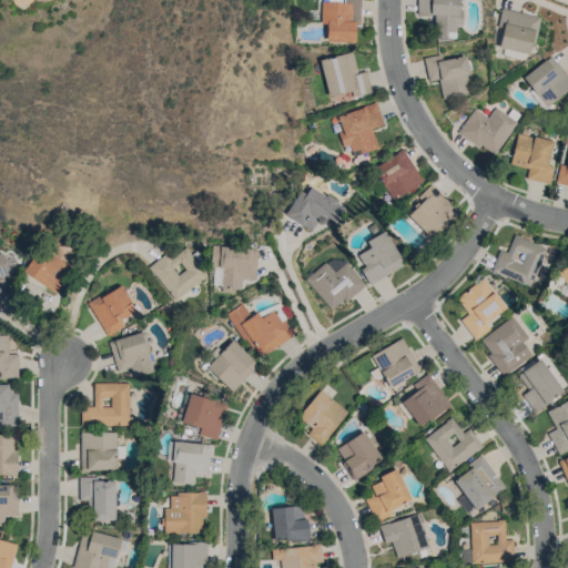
[(361,0),(343,0),(344,2),(321,2),(320,23),(326,24),(326,41),(354,42),(355,27),(359,27),(361,0)]
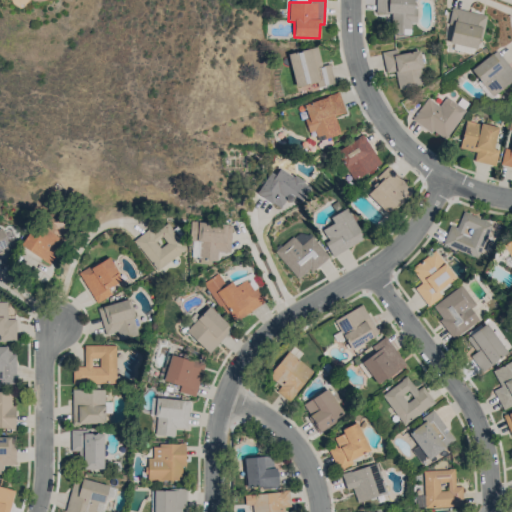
[(375,0),(375,13),(390,13),(390,33),(409,34),(410,22),(414,22),(414,0),(375,0)]
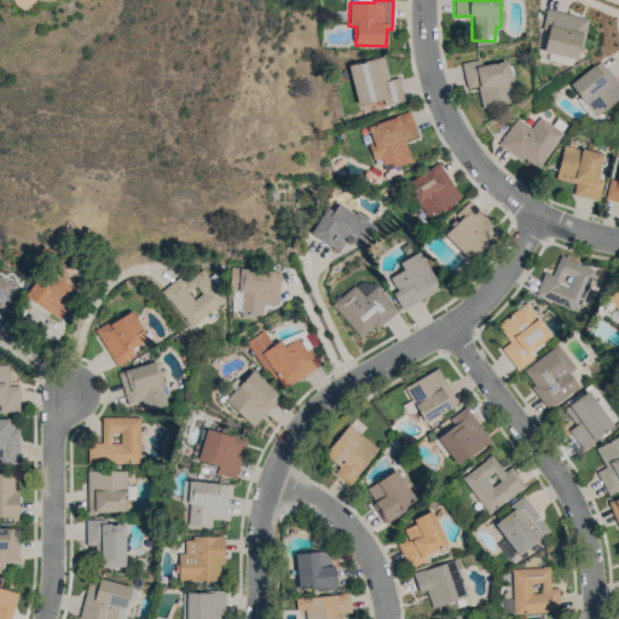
[(585,18),(545,10),(542,30),(547,30),(542,52),(577,58),(585,18)]
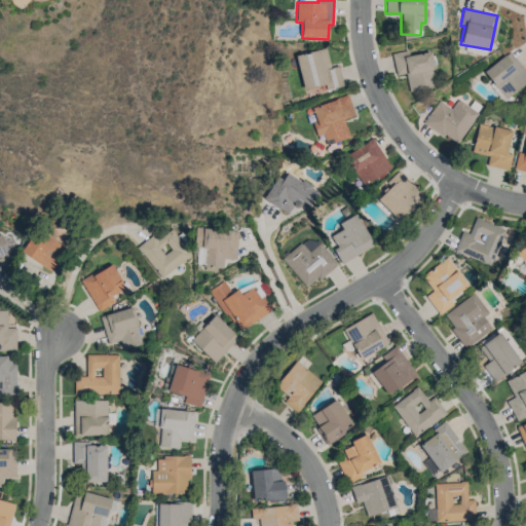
[(342,85),(338,66),(330,68),(326,48),(295,54),(303,89),(325,85),(326,89),(342,85)]
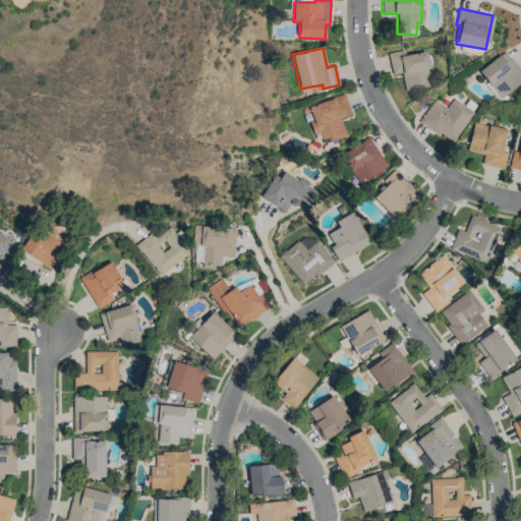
[(424,51),(405,55),(404,50),(388,53),(392,74),(401,73),(404,91),(431,85),(424,51)]
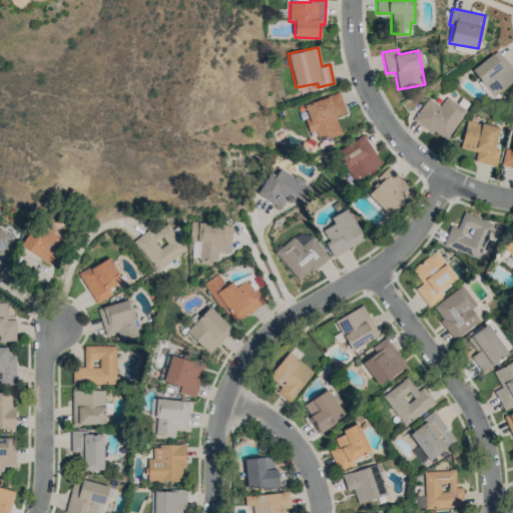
[(471,70),(493,97),(512,80),(512,70),(496,50),(471,70)]
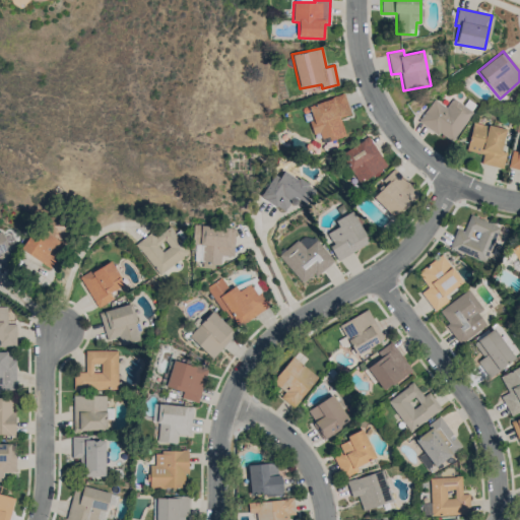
[(339,117),(349,114),(344,94),(308,105),(312,120),(309,121),(314,137),(319,135),(321,143),(345,136),(339,117)]
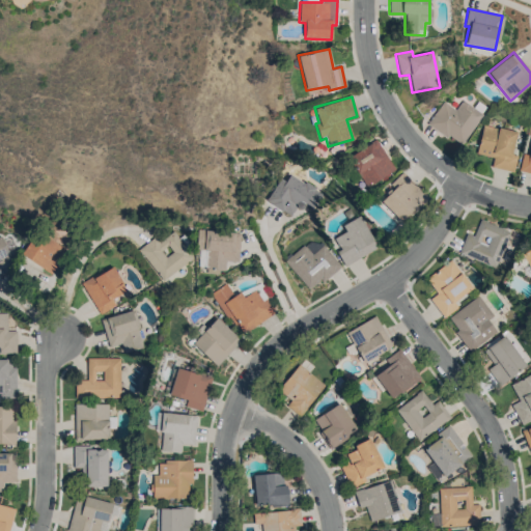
[(427,124),(462,146),(482,114),(462,101),(455,110),(442,101),(427,124)]
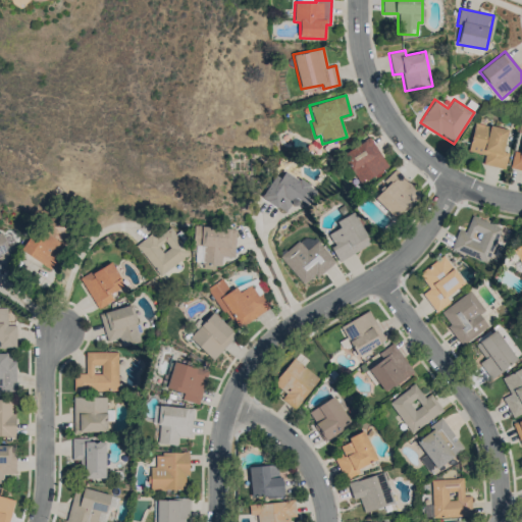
[(507,129),(474,122),(468,151),(484,155),(482,164),(505,169),(508,152),(503,151),(507,129)]
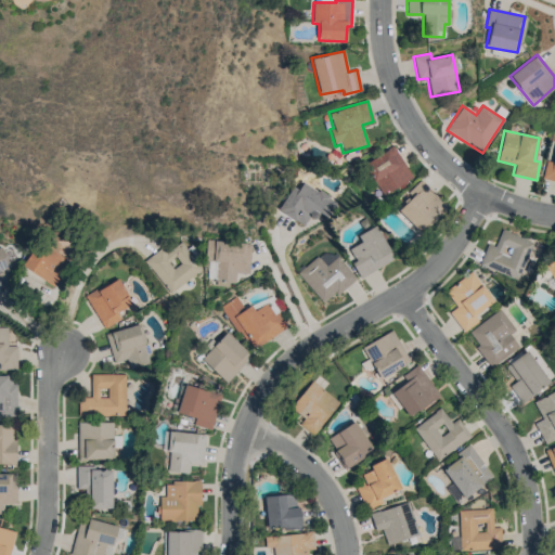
[(364,160),(381,195),(411,180),(396,146),(364,160)]
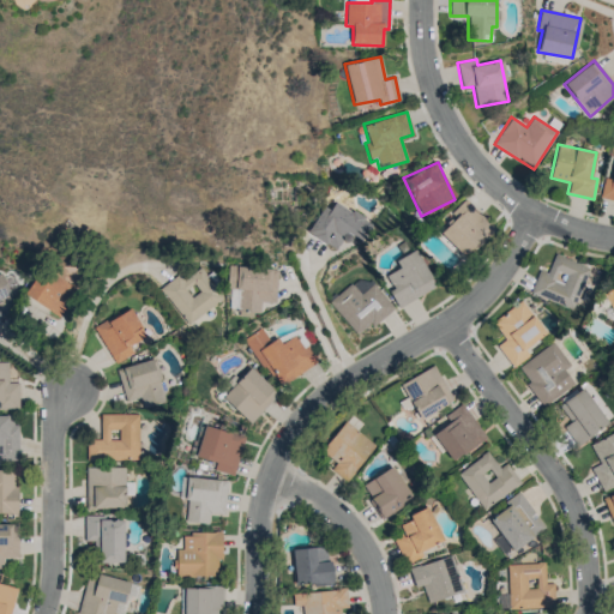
[(599,197),(613,200),(613,166),(611,179),(603,178),(599,197)]
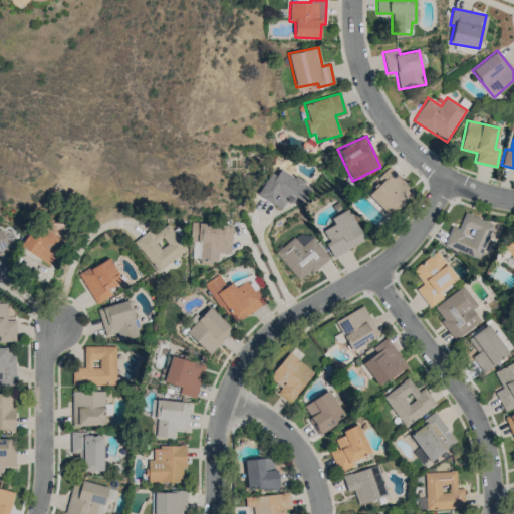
[(283,210),(291,197),(302,203),(311,187),(276,167),(259,197),(283,210)]
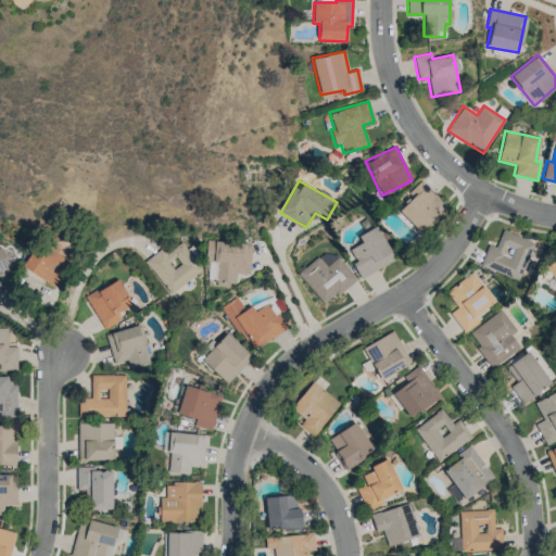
[(418,234),(446,206),(424,181),(395,209),(418,234)]
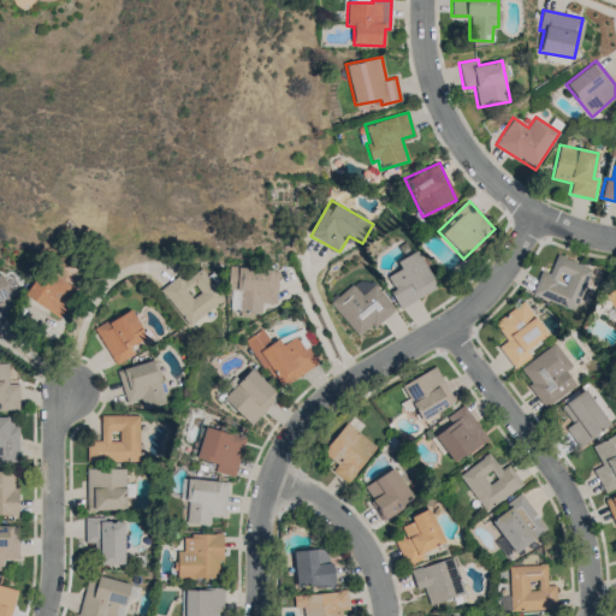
[(398,309),(437,289),(418,250),(396,261),(400,268),(383,278),(398,309)]
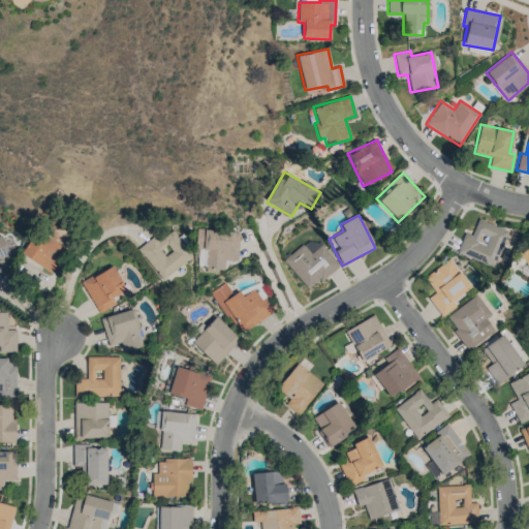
[(493,267),(507,231),(477,219),(471,235),(464,232),(457,252),(493,267)]
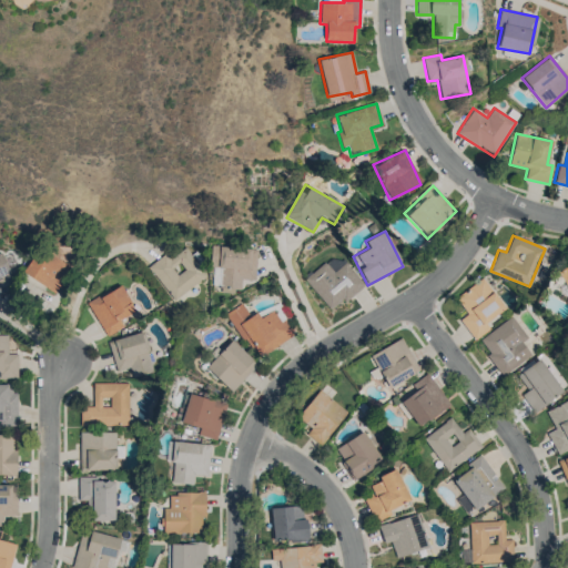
[(256,249),(211,246),(210,266),(222,267),(220,291),(241,291),(241,280),(255,281),(256,249)]
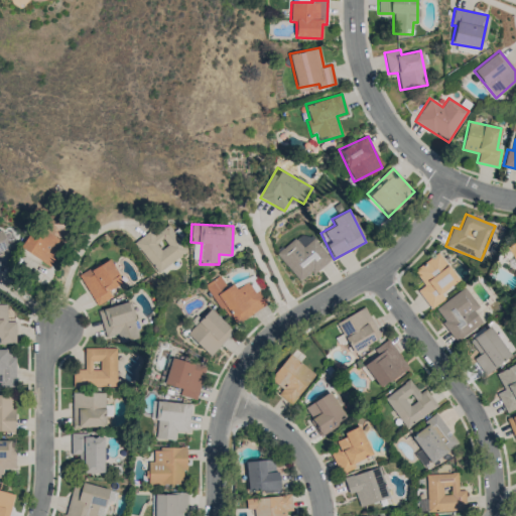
[(62,240),(31,226),(20,251),(52,265),(62,240)]
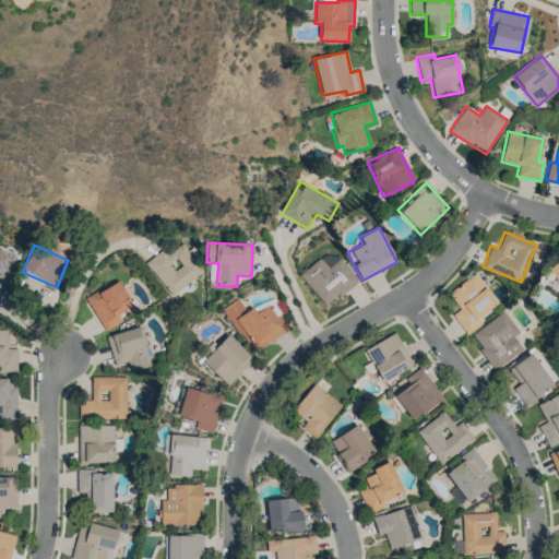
[(0,249),(0,276),(11,272),(1,249),(0,249)]
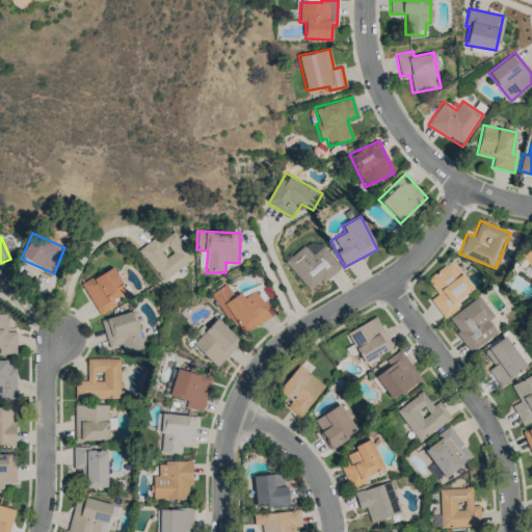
[(311,292),(341,266),(321,243),(316,247),(310,241),(285,262),(311,292)]
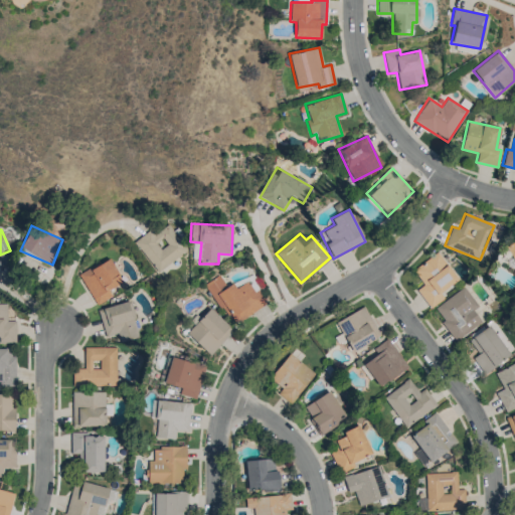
[(514,263),(514,239),(505,246),(514,263)]
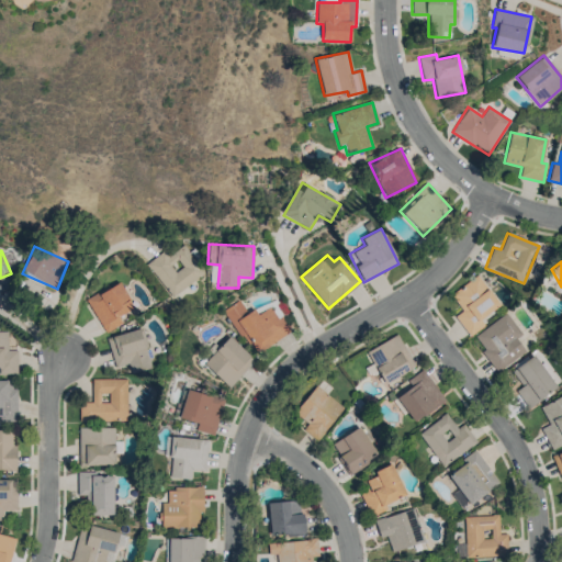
[(499,305),(478,276),(451,294),(462,310),(454,316),(469,337),(484,326),(480,319),(499,305)]
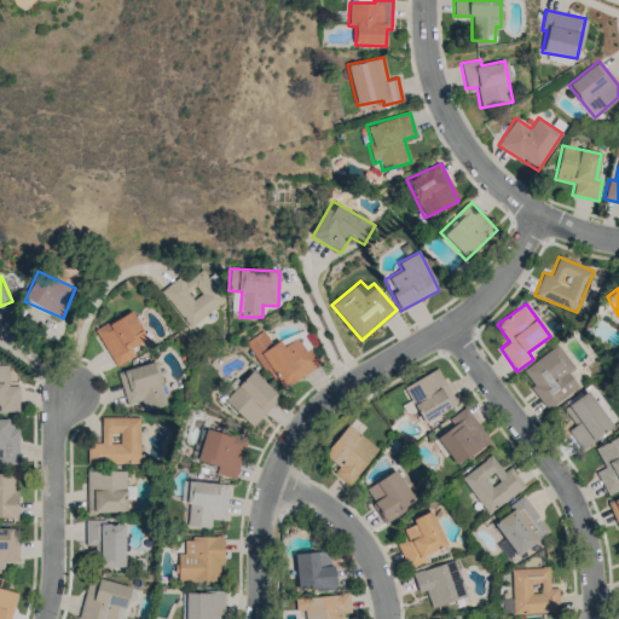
[(115,366),(134,357),(129,348),(146,339),(131,310),(94,329),(115,366)]
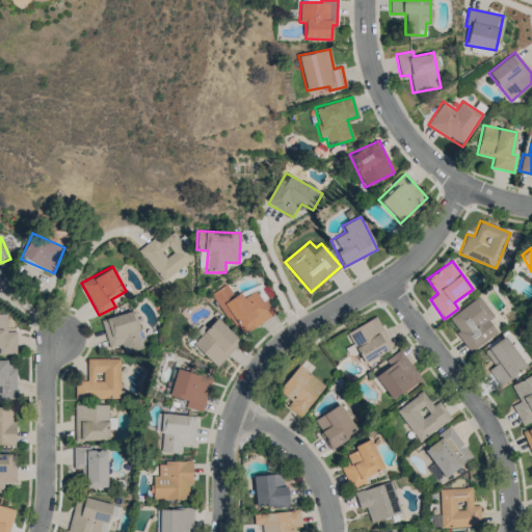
[(277,313),(260,284),(250,289),(251,290),(235,299),(227,285),(213,292),(239,336),(277,313)]
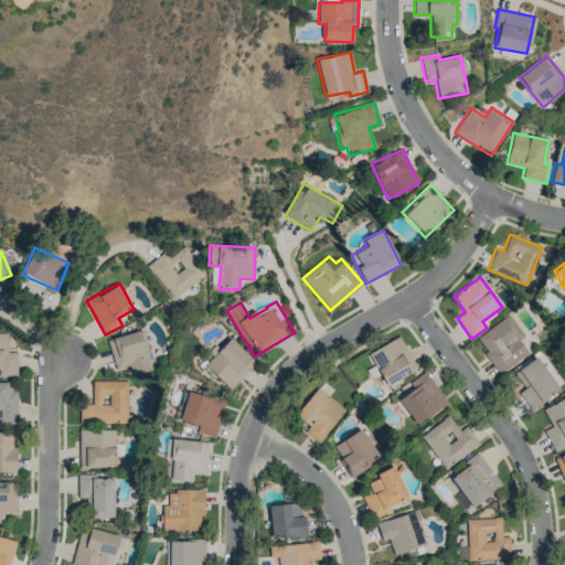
[(524,337),(509,315),(477,338),(487,351),(483,353),(499,374),(529,353),(519,340),(524,337)]
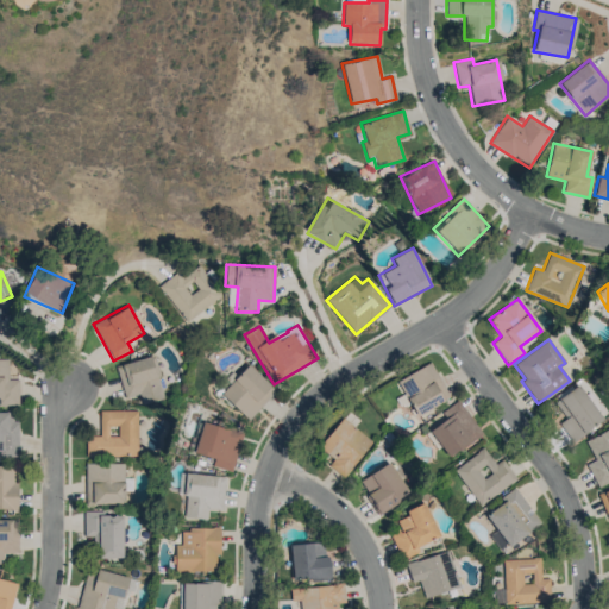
[(115,366),(124,399),(138,395),(140,405),(165,399),(152,356),(115,366)]
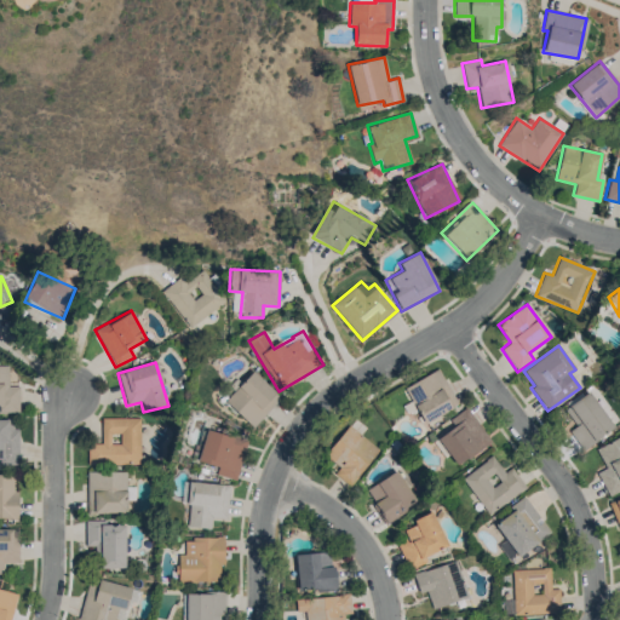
[(0,365),(0,412),(18,413),(19,386),(7,386),(9,366),(0,365)]
